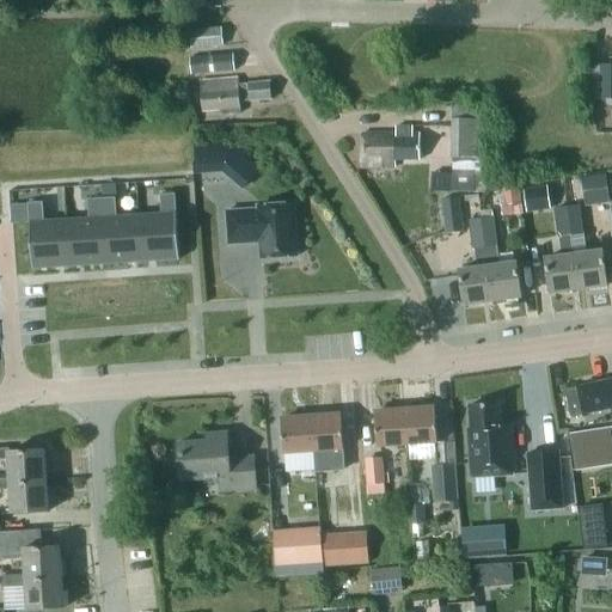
[(221,30),(210,31),(187,34),(189,48),(222,46),(221,30)]
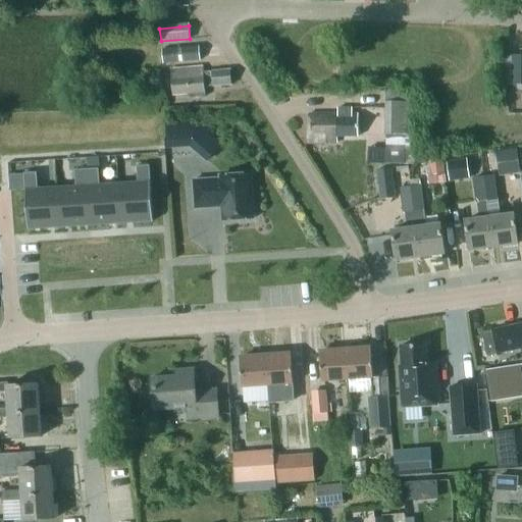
[(200,61),(200,60),(199,47),(162,50),(163,64),(200,61)]
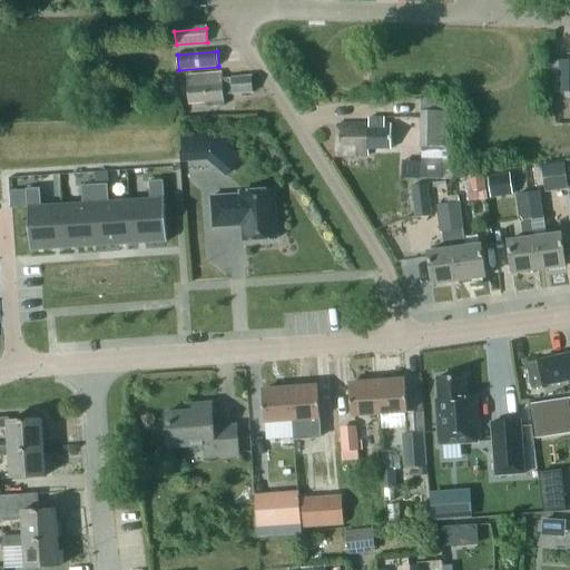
[(557,92),(569,91),(569,59),(558,60),(557,92)]
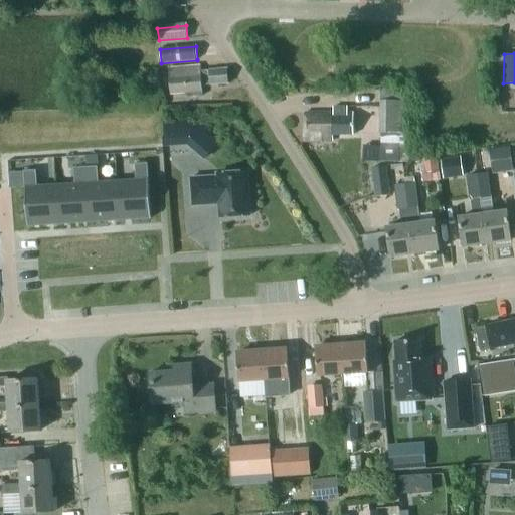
[(201,86),(227,83),(226,69),(200,71),(200,66),(168,68),(170,95),(186,94),(187,97),(202,96),(201,86)]
